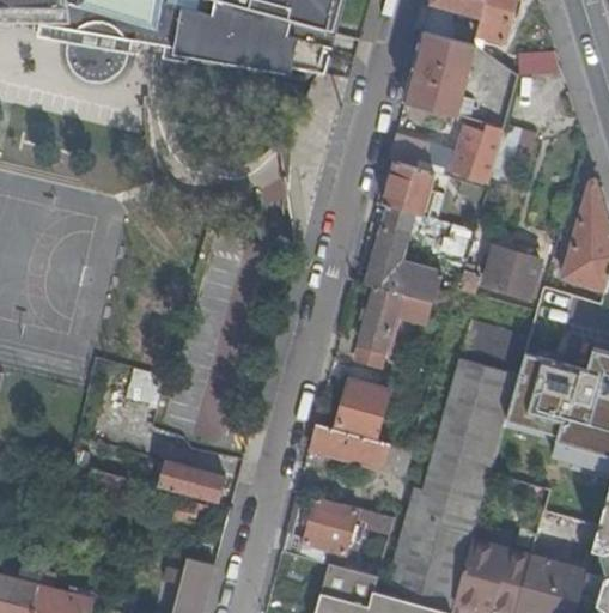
[(0,11),(52,20),(48,35),(60,37),(56,52),(58,65),(66,79),(81,90),(99,91),(116,84),(129,70),(133,59),(132,52),(169,59),(170,55),(171,47),(298,71),(316,74),(323,47),(286,37),(291,22),(326,31),(324,34),(334,36),(343,0),(0,0),(0,11)]
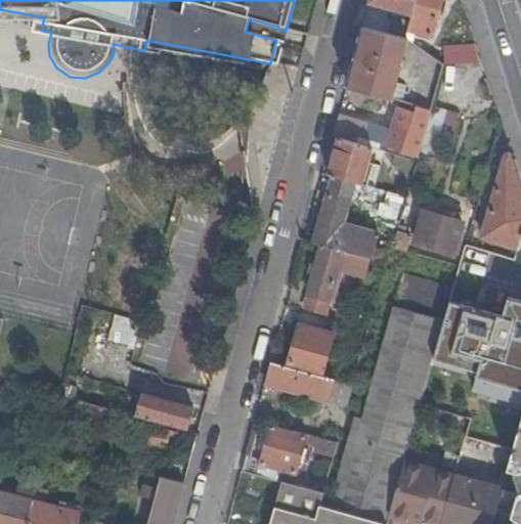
[(368,0),(368,1),(411,13),(414,0),(368,0)]
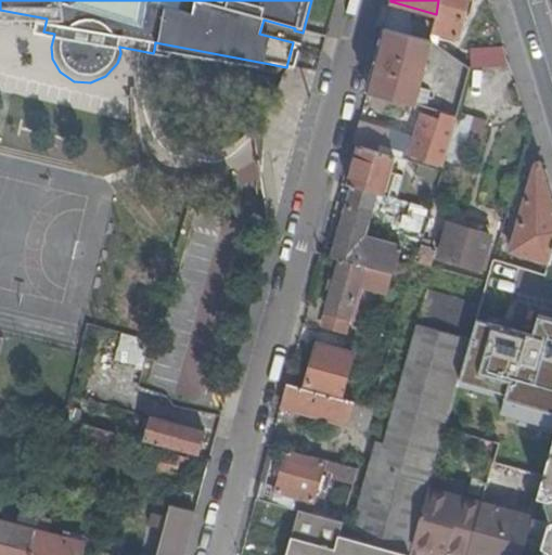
[(431,31),(453,38),(456,38),(465,0),(438,0),(436,14),(433,23),(431,31)]
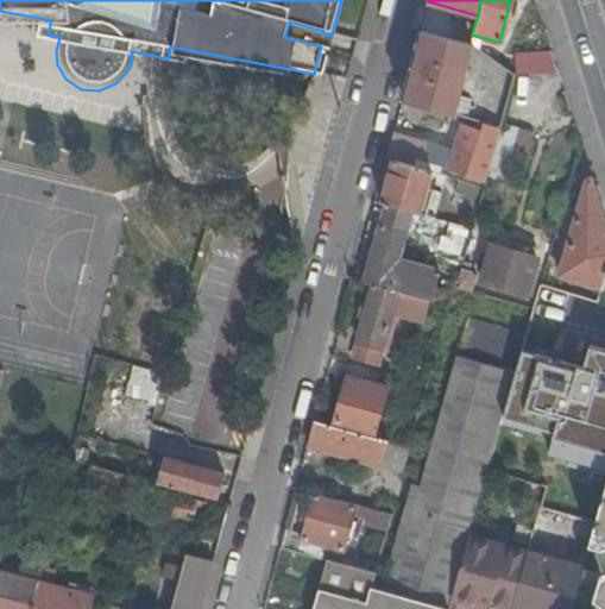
[(458,22),(453,39),(468,43),(470,44),(471,41),(472,35),(474,25),(458,22)]
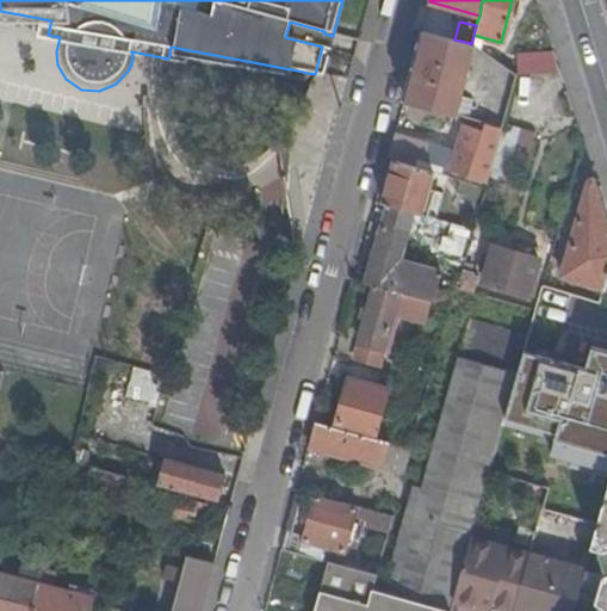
[(471,44),(427,31),(419,60),(412,85),(407,103),(483,123),(501,128),(501,124),(515,74),(471,44)]
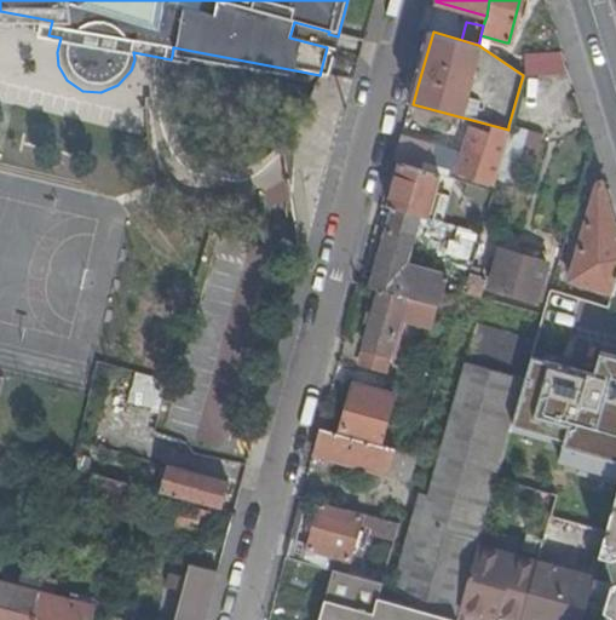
[(506,42),(481,35),(479,41),(489,44),(504,49),(506,42)]
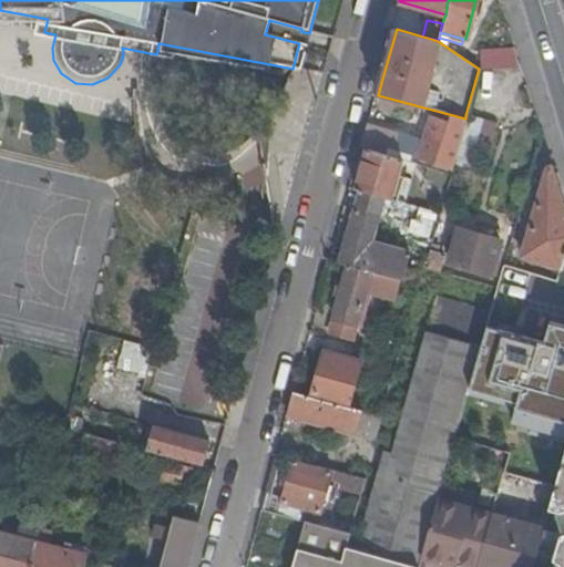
[(276,65),(159,43),(157,51),(265,72),(276,65)]
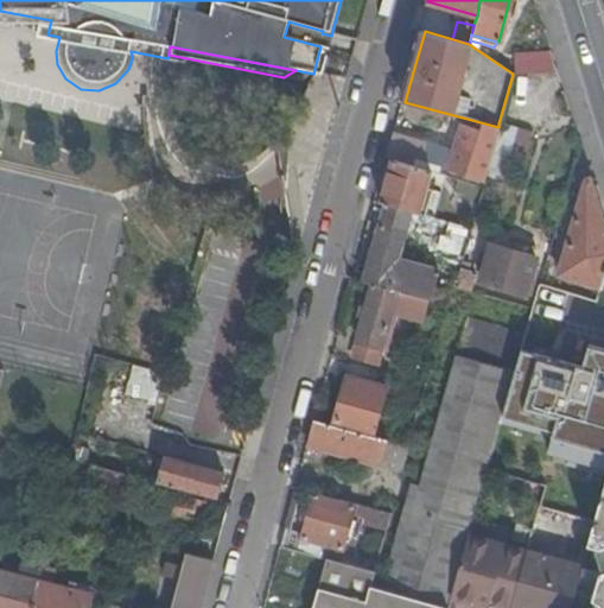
[(545,54),(514,56),(515,73),(550,70),(545,54)]
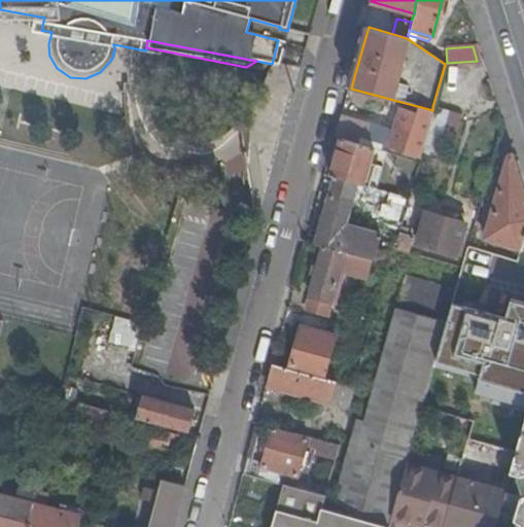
[(416,112),(413,120),(427,125),(432,110),(417,106),(416,112)]
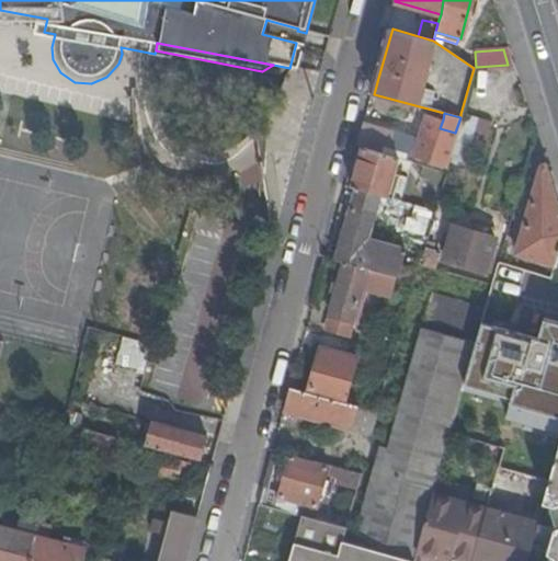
[(440,128),(443,119),(426,114),(419,138),(412,156),(429,161),(440,128)]
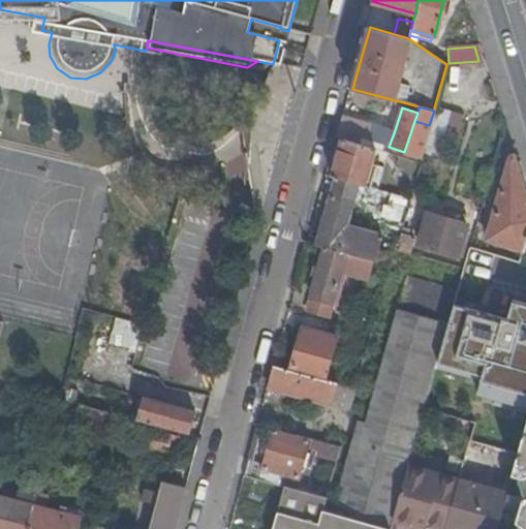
[(429,125),(422,152),(437,155),(441,138),(455,143),(463,115),(449,111),(434,107),(434,111),(429,125)]
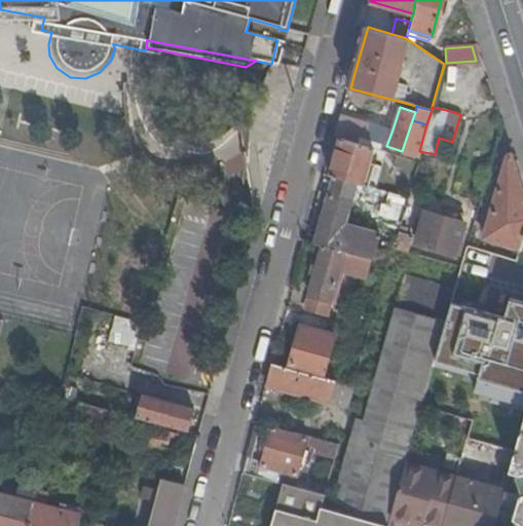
[(364,144),(369,123),(338,115),(333,136),(338,138),(364,144)]
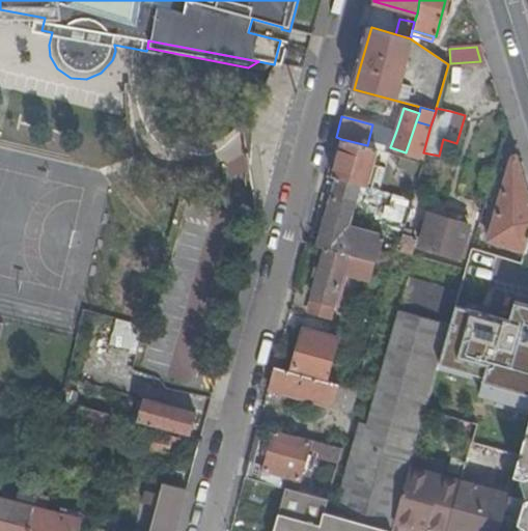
[(406,152),(422,157),(423,152),(431,126),(416,121),(406,152)]
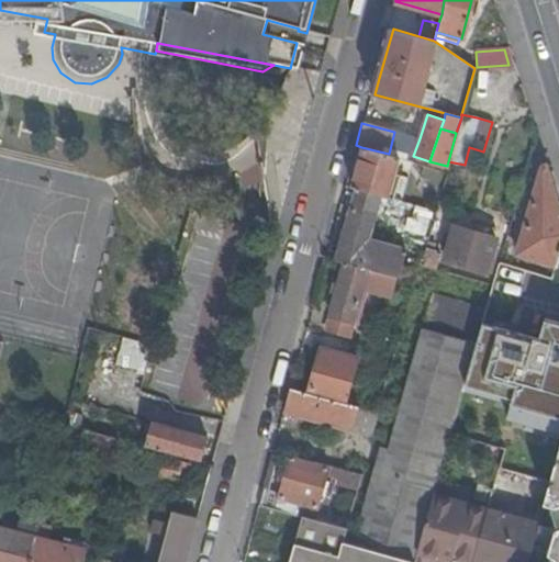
[(413,160),(413,156),(420,138),(394,132),(389,154),(398,157),(413,160)]
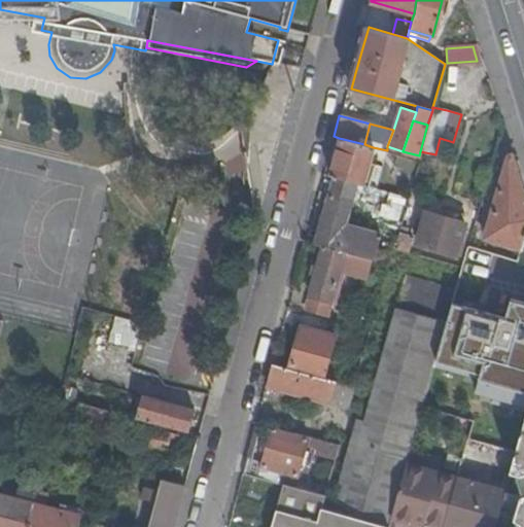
[(362,184),(373,147),(364,144),(339,138),(329,175),(334,176),(362,184)]
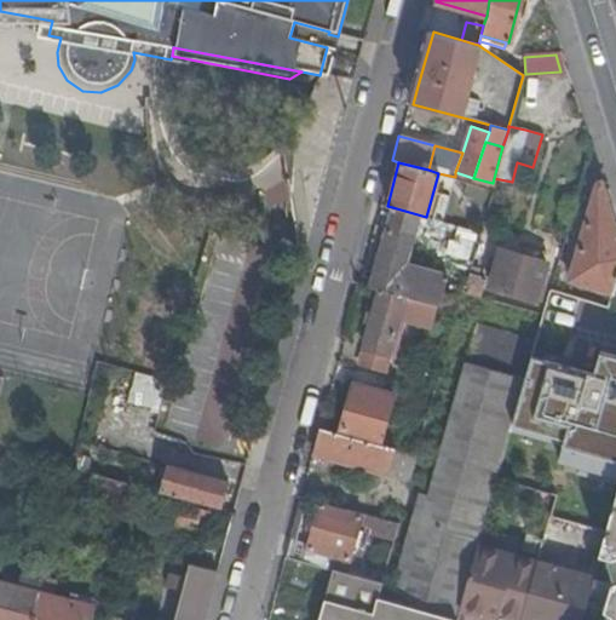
[(615,235),(598,177),(569,280),(612,294),(615,280),(615,235)]
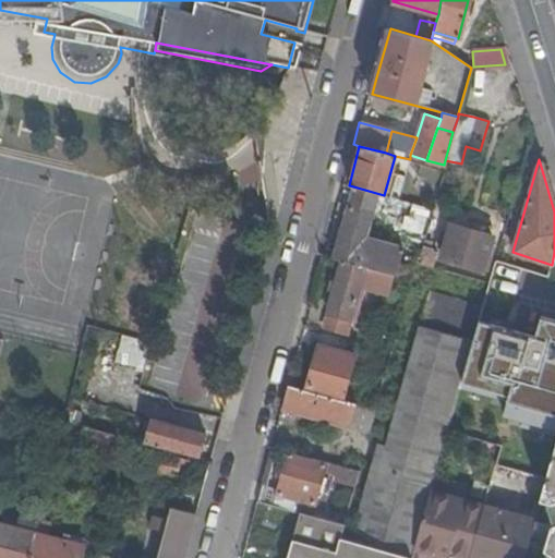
[(353,186),(333,258),(340,261),(385,273),(394,275),(400,249),(363,239),(371,211),(378,214),(384,195),(353,186)]
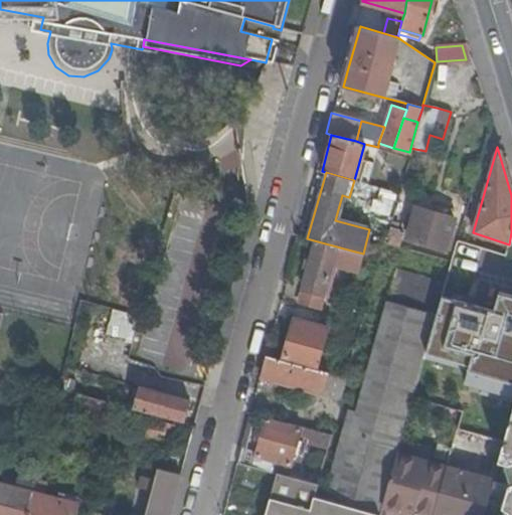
[(386,218),(396,195),(379,188),(369,211),(386,218)]
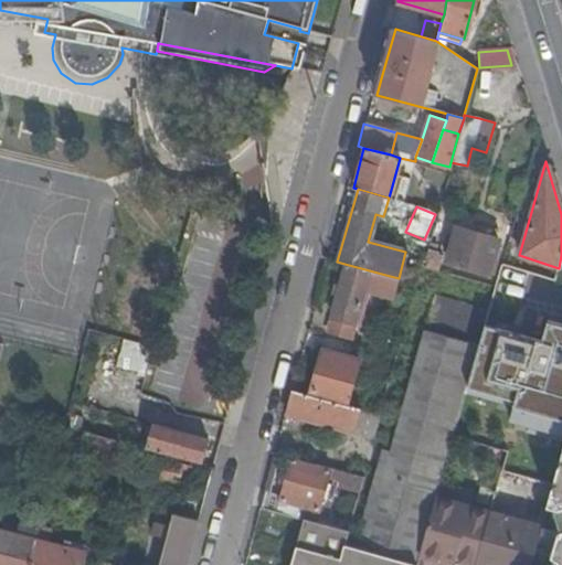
[(456,227),(454,237),(452,244),(445,242),(444,249),(449,251),(446,260),(487,273),(497,238),(456,227)]
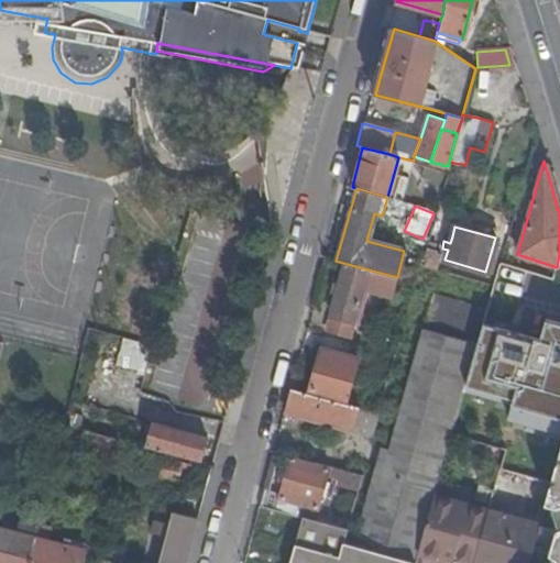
[(441,272),(445,260),(424,254),(420,265),(441,272)]
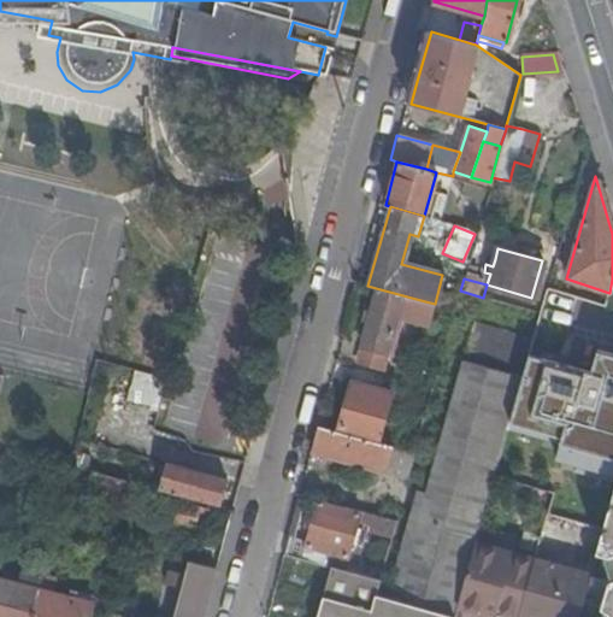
[(376,288),(370,312),(367,319),(357,360),(382,368),(396,318),(402,319),(404,313),(399,312),(400,305),(423,311),(425,301),(376,288)]
